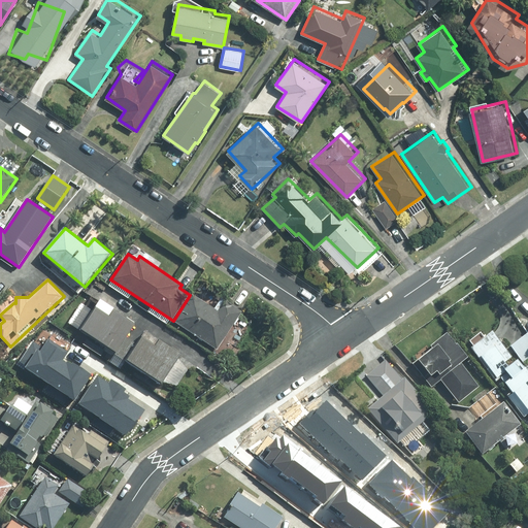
[(220,311),(193,294),(174,322),(219,351),(244,312),(227,300),(220,311)]
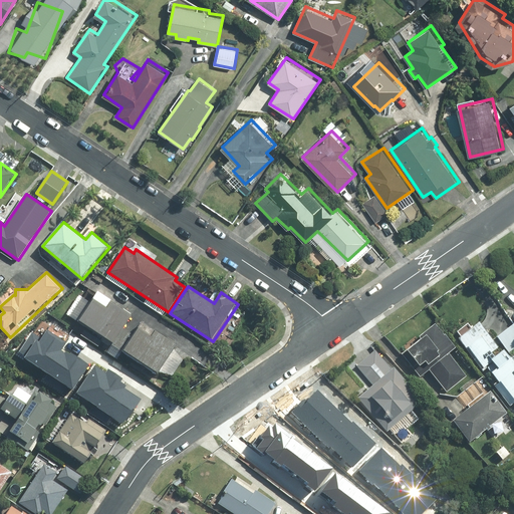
[(79,320),(119,346),(129,331),(125,328),(134,315),(98,292),(79,320)]
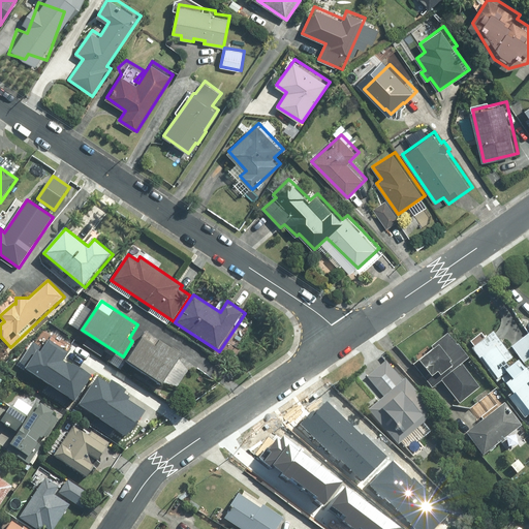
[(138,345),(132,341),(123,356),(164,385),(184,354),(148,331),(138,345)]
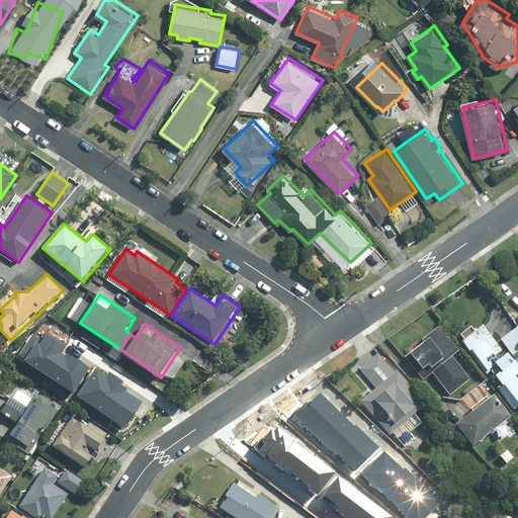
[(406,356),(425,380),(434,373),(451,396),(471,378),(454,356),(460,350),(450,337),(449,337),(441,326),(424,339),(425,341),(406,356)]
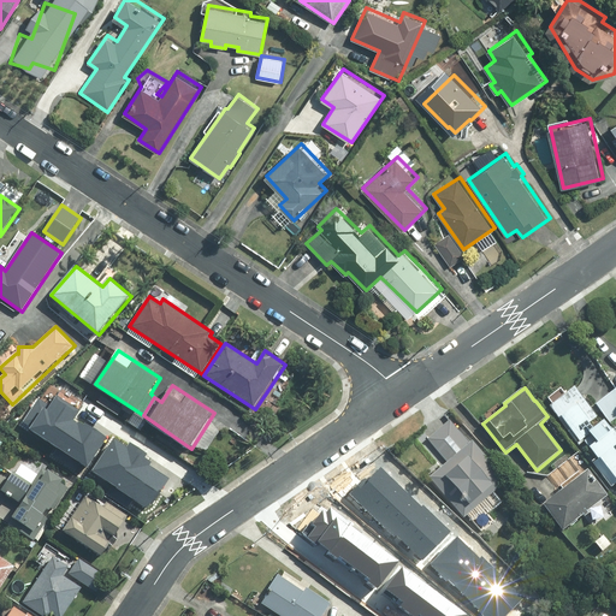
[(598,415),(576,388),(567,395),(562,388),(550,397),(555,403),(551,406),(580,444),(592,434),(585,426),(598,415)]
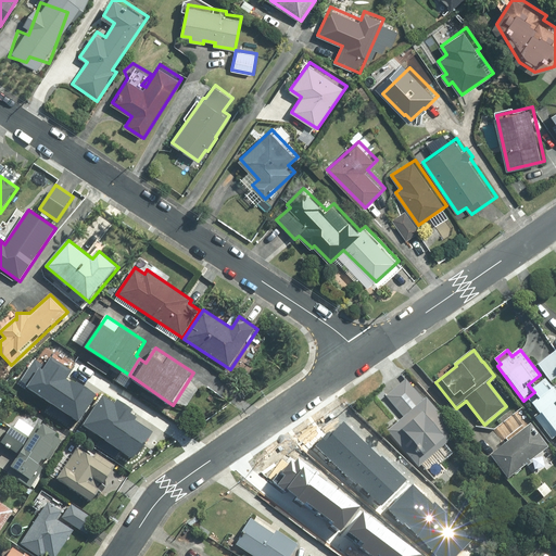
[(555,378),(555,352),(539,364),(551,382),(555,378)]
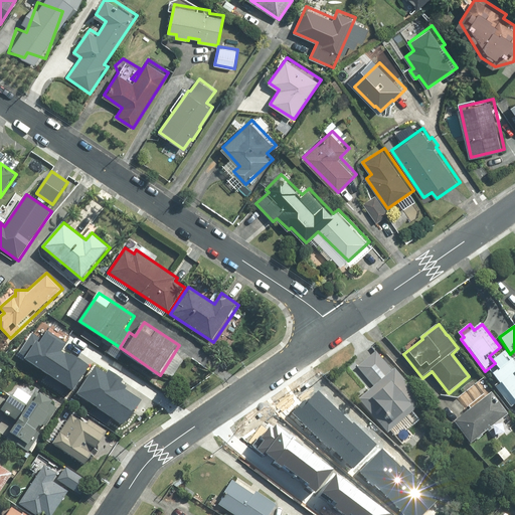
[(18,354),(71,387),(87,364),(60,348),(64,342),(44,330),(40,336),(32,331),(18,354)]
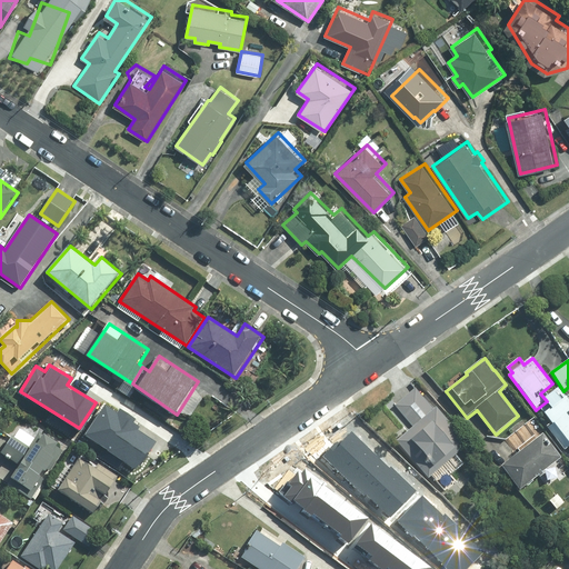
[(568,396),(560,387),(546,398),(553,407),(547,412),(556,423),(549,428),(566,449),(568,447),(568,396)]
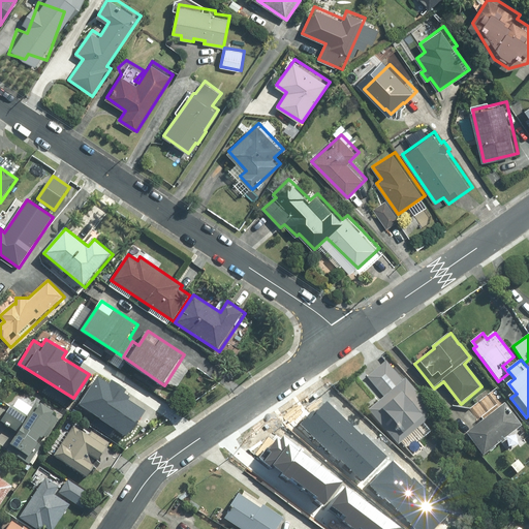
[(405,380),(387,361),(368,377),(385,397),(370,410),(400,444),(437,413),(408,378),(405,380)]
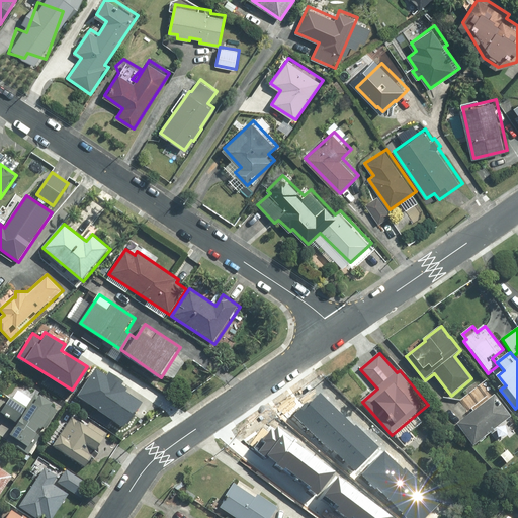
[(77,393),(131,426),(146,403),(119,386),(123,380),(104,368),(100,374),(91,369),(77,393)]
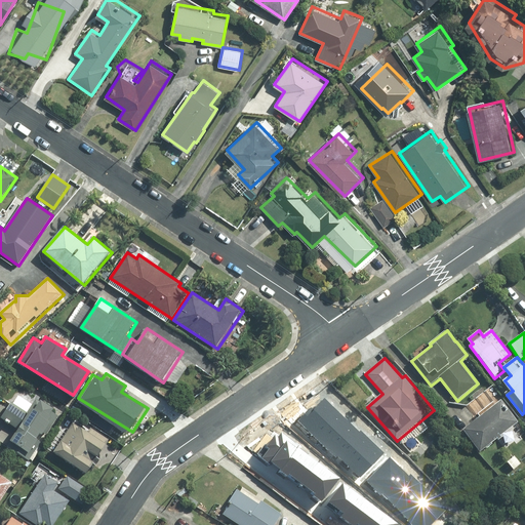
[(325,396),(300,420),(312,432),(336,407),(325,396)]
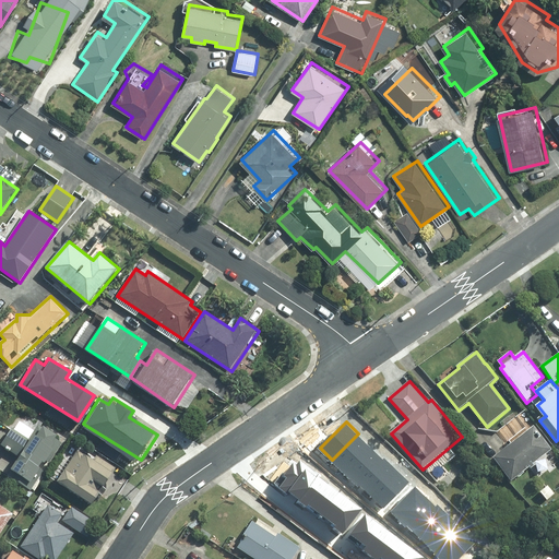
[(30,439),(13,428),(2,445),(21,458),(9,475),(32,490),(45,471),(42,467),(45,463),(48,465),(63,443),(57,439),(59,436),(46,426),(44,428),(39,425),(30,439)]
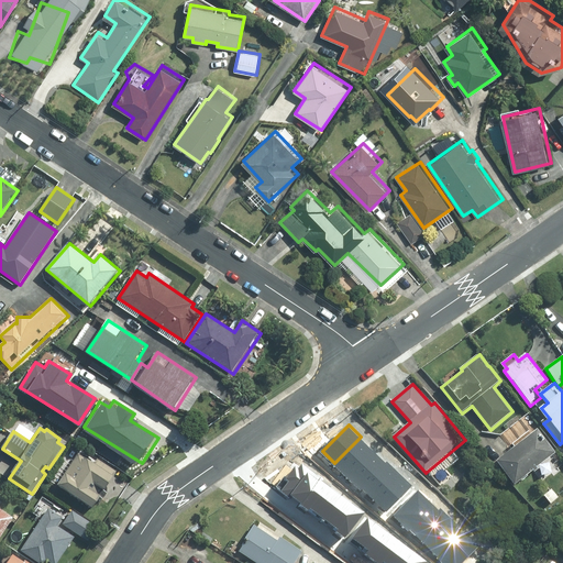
[(558,452),(539,429),(498,461),(517,484),(534,470),(536,472),(540,468),(539,466),(558,452)]
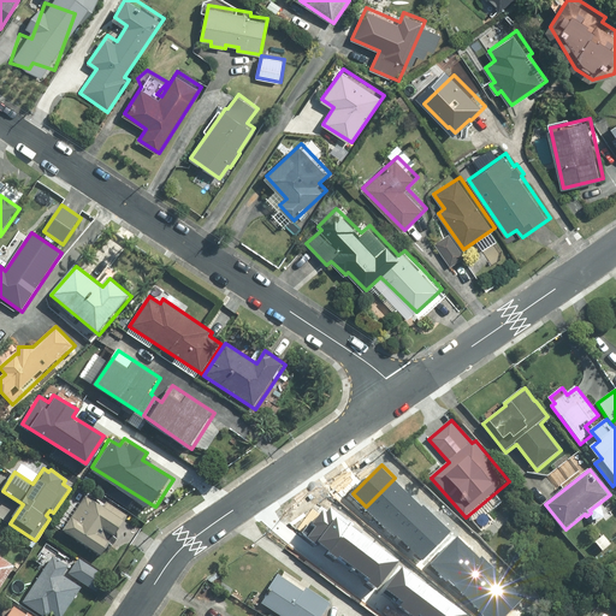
[(395,478),(366,507),(380,520),(408,491),(395,478)]
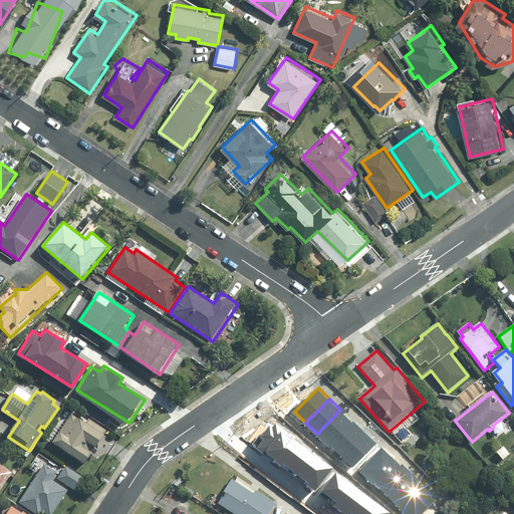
[(340,410),(317,434),(328,445),(352,421),(340,410)]
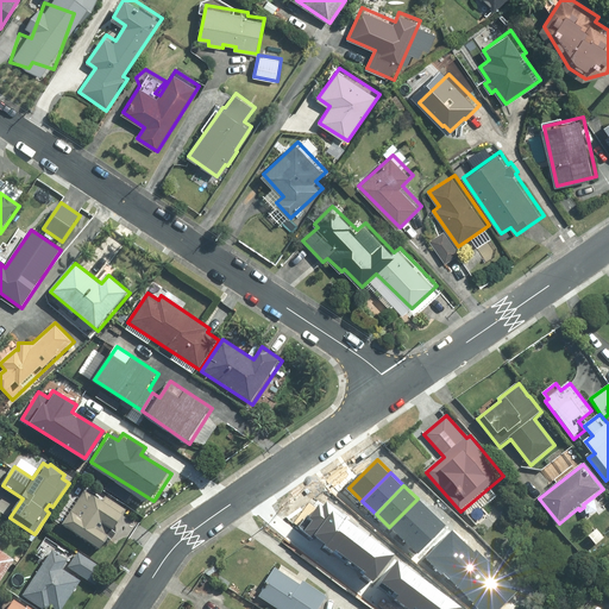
[(124,515),(86,490),(71,513),(63,526),(102,551),(111,537),(106,534),(110,528),(114,531),(124,515)]
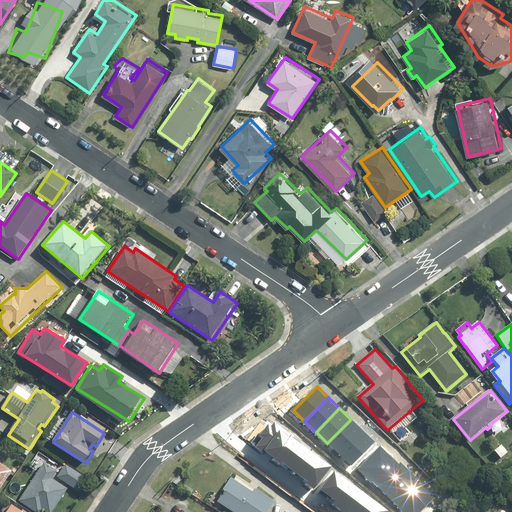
[(351,419),(327,443),(339,454),(362,430),(351,419)]
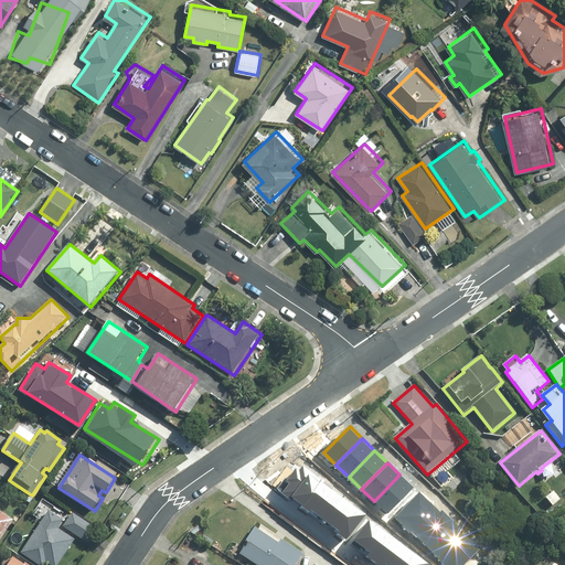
[(283,491),(301,504),(319,481),(300,467),(297,470),(294,468),(285,480),(289,482),(283,491)]
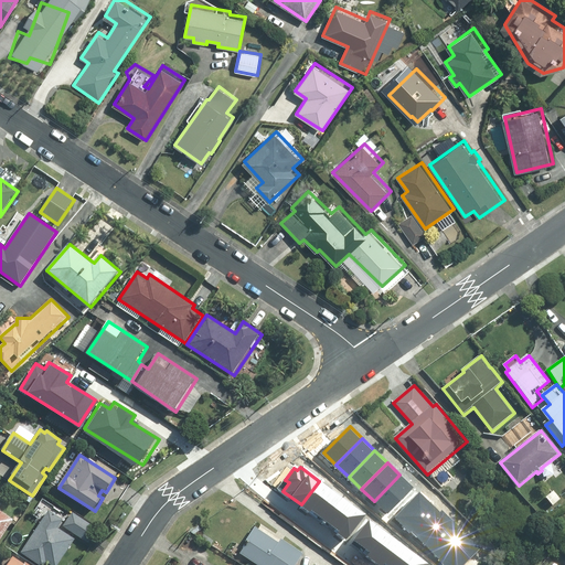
[(400,475),(374,501),(386,513),(413,487),(400,475)]
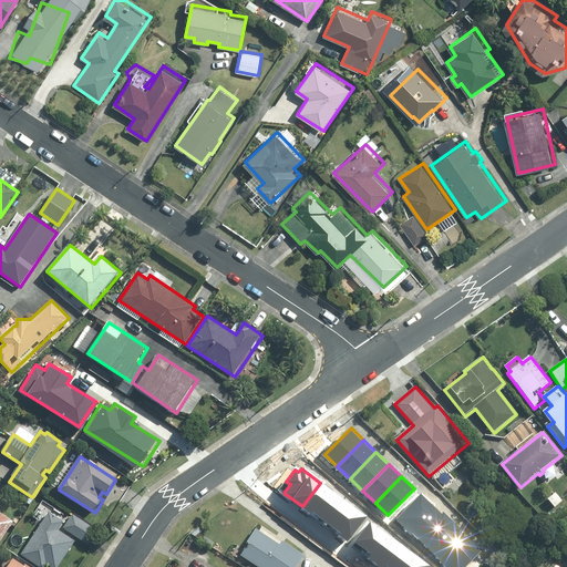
[(302,506),(326,523),(343,500),(320,483),(302,506)]
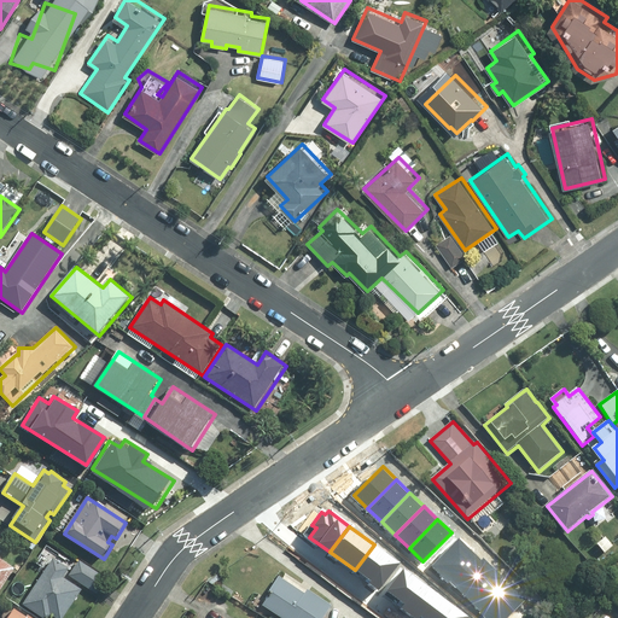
[(606,535),(596,542),(605,553),(614,546),(606,535)]
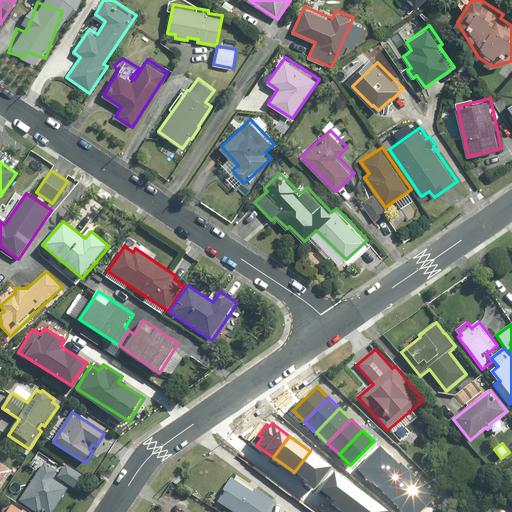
[(380,445),(357,469),(371,482),(394,458),(380,445)]
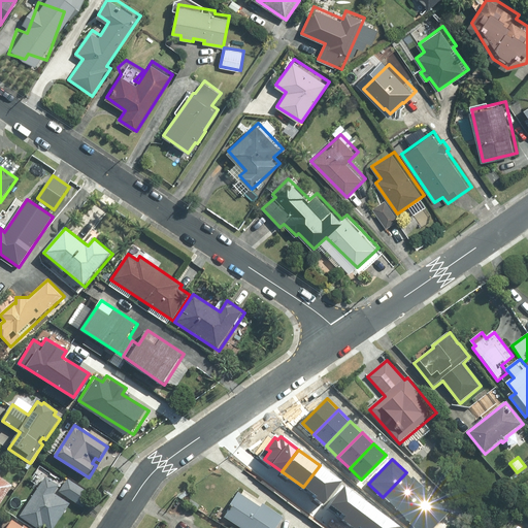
[(52,468),(61,475),(66,468),(57,462),(52,468)]
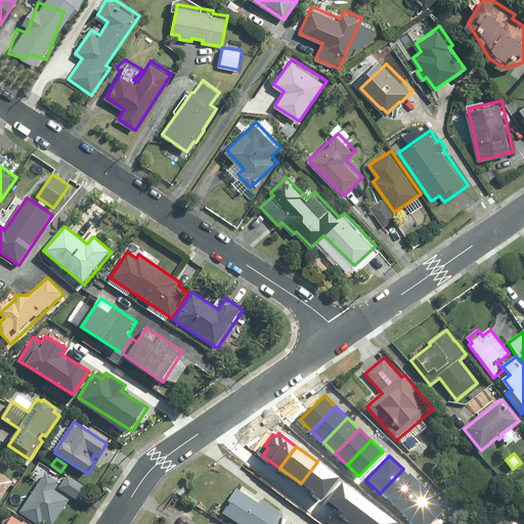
[(301,483),(322,499),(339,477),(317,462),(301,483)]
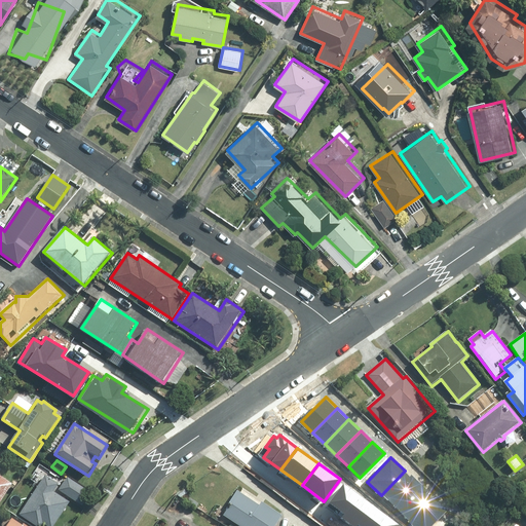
[(405,471),(381,495),(395,509),(418,484),(405,471)]
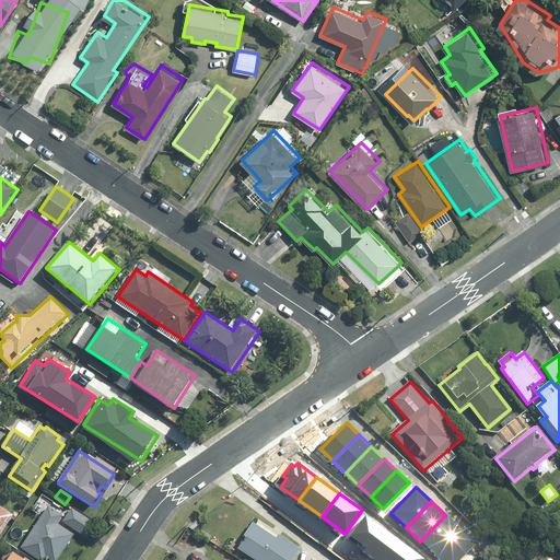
[(0,538),(15,515),(0,505),(0,538)]
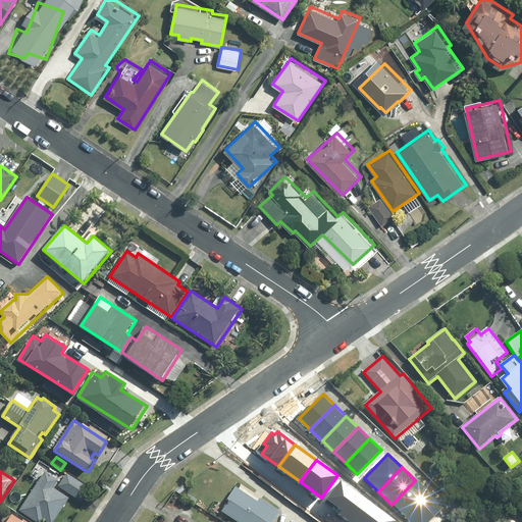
[(60,480),(46,471),(20,511),(37,521),(41,521),(43,519),(47,521),(54,521),(70,498),(55,488),(60,480)]
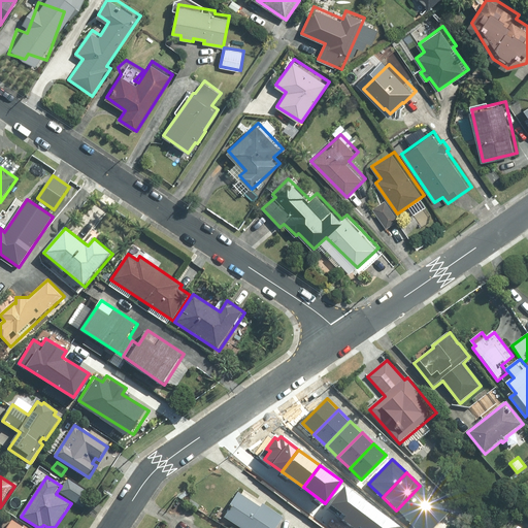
[(69,477),(60,491),(84,507),(93,493),(69,477)]
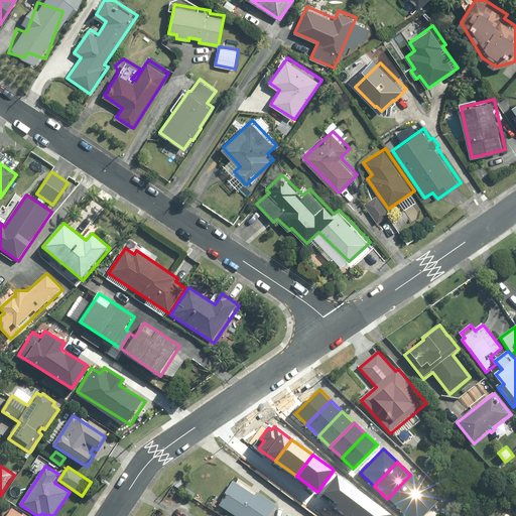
[(359,490),(339,475),(323,495),(343,510),(359,490)]
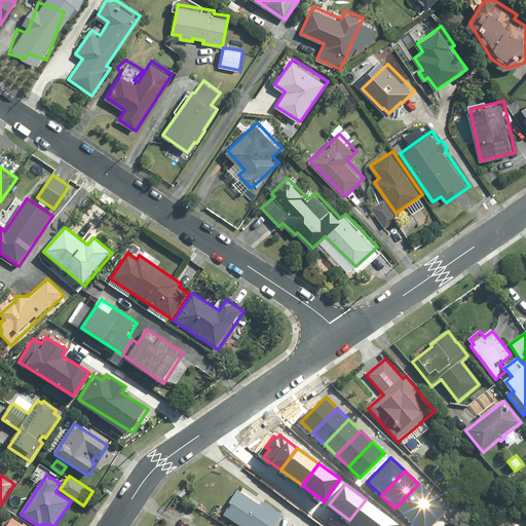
[(418,484),(395,509),(408,522),(433,497),(418,484)]
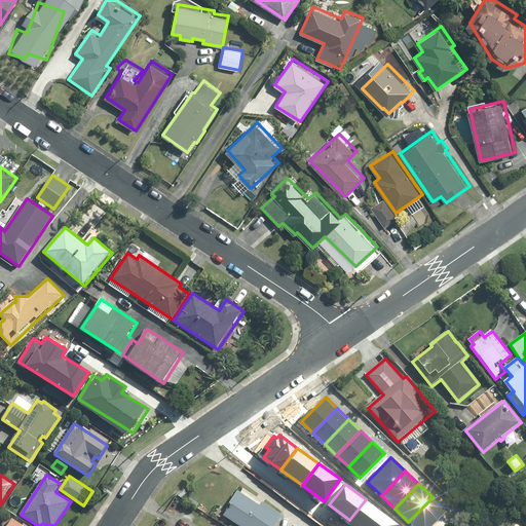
[(260,505),(238,490),(230,502),(232,504),(224,515),(240,525),(276,525),(284,516),(262,501),(260,505)]
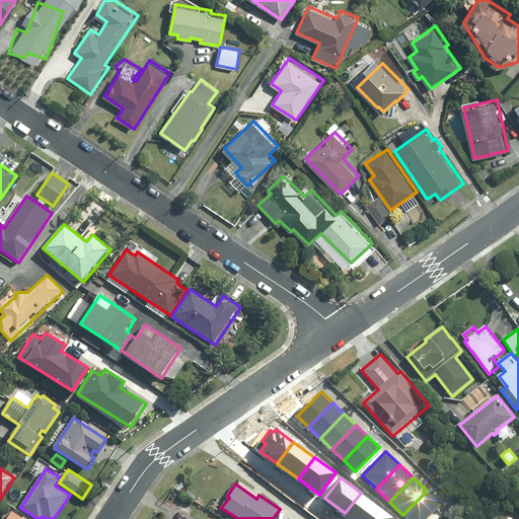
[(427,491),(402,515),(406,518),(426,518),(440,504),(427,491)]
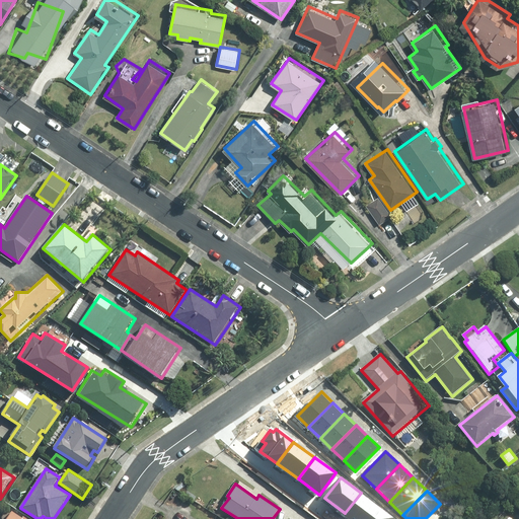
[(372,518),(381,509),(361,493),(345,513),(352,518),(372,518)]
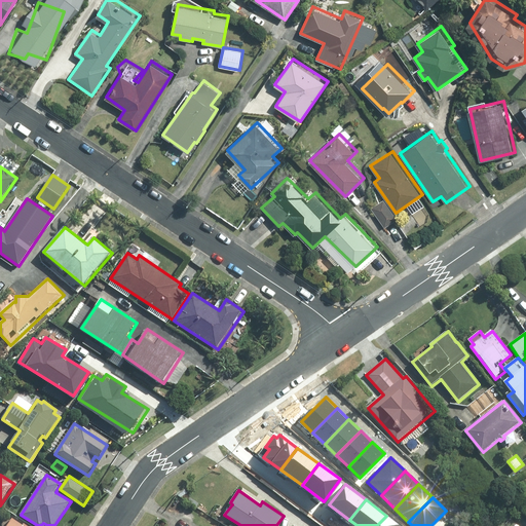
[(400,525),(386,516),(377,525),(400,525)]
